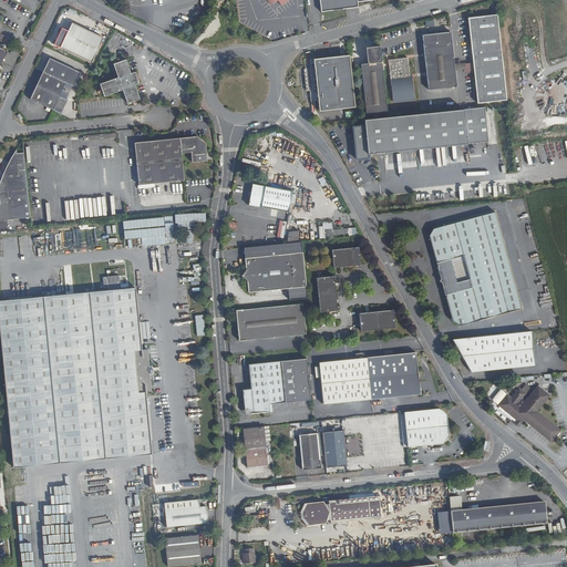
[(356,0),(318,0),(319,10),(357,6),(356,0)]
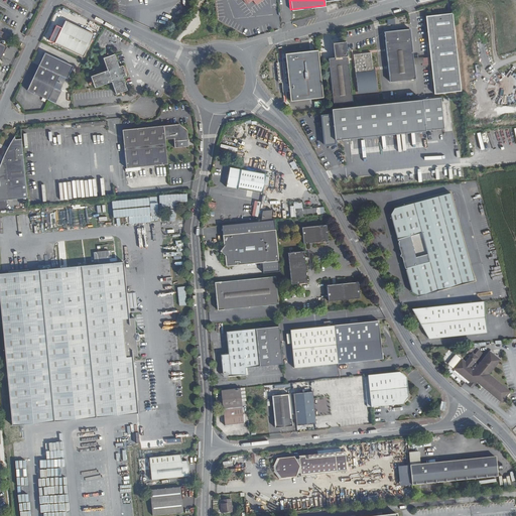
[(462,91),(453,12),(426,15),(430,55),(420,56),(420,65),(431,62),(434,94),(462,91)]
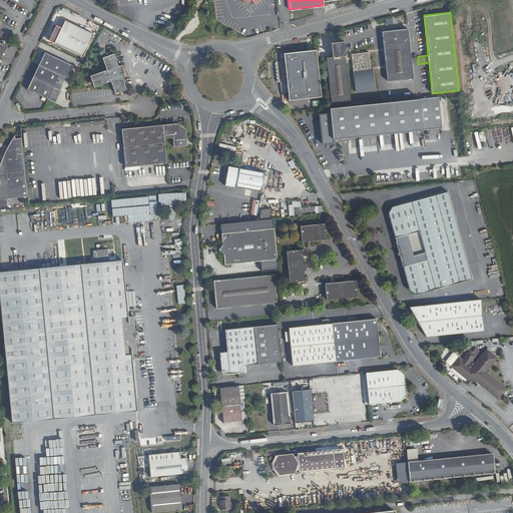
[(84,55),(94,32),(66,19),(55,41),(84,55)]
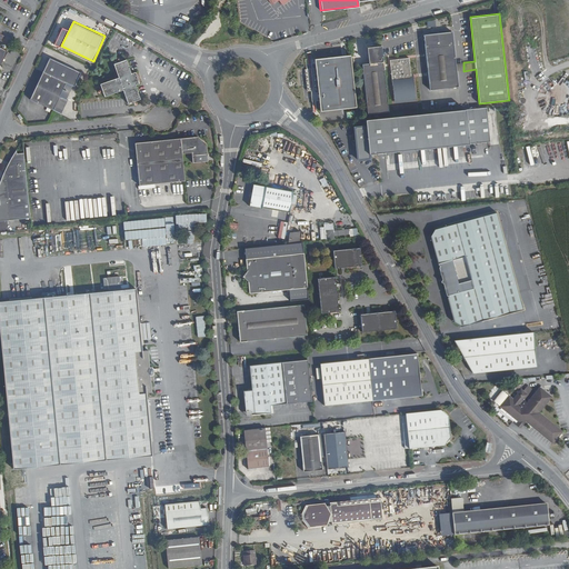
[(459,87),(453,31),(426,33),(430,90),(459,87)]
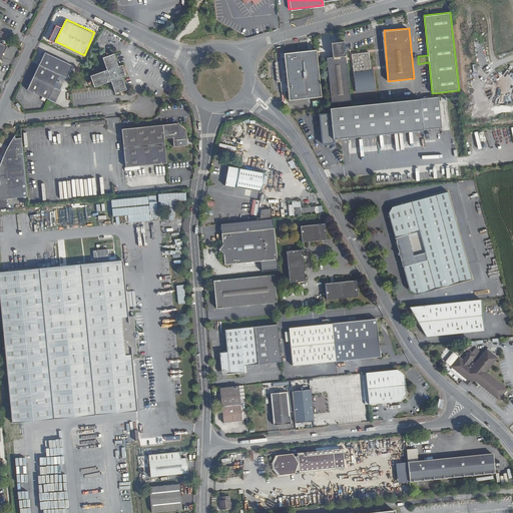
[(350,101),(345,39),(332,40),(333,56),(327,56),(331,102),(350,101)]
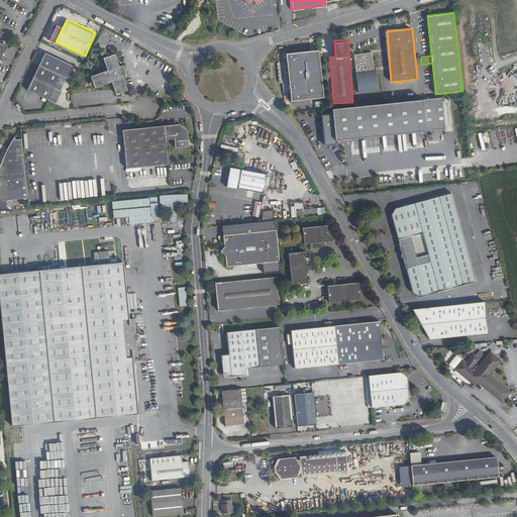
[(69,77),(75,65),(45,50),(27,89),(57,102),(63,90),(56,86),(61,74),(62,74),(69,77)]
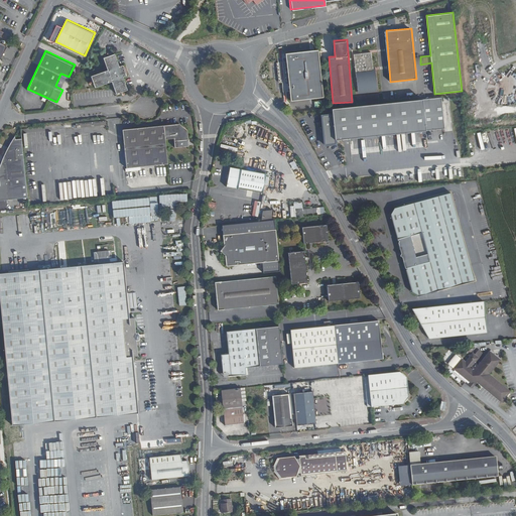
[(126,73),(123,62),(120,63),(115,50),(104,54),(108,68),(93,73),(96,84),(112,78),(117,91),(128,87),(124,74),(126,73)]
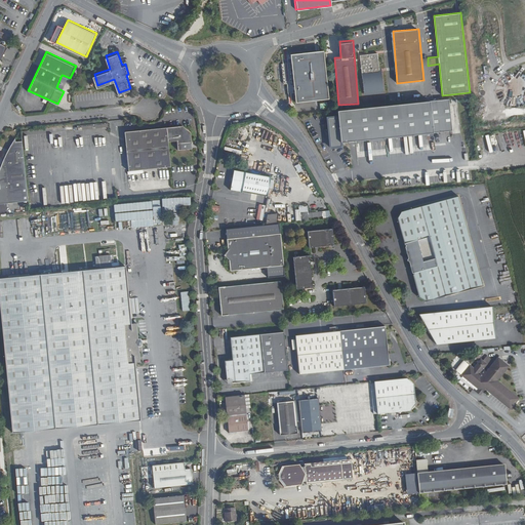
[(381,89),(378,52),(361,54),(363,90),(381,89)]
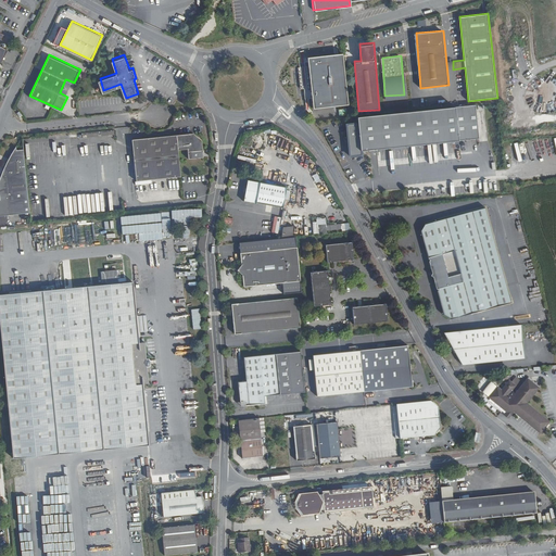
[(478,139),(475,105),(357,117),(358,124),(348,124),(350,155),(362,155),(361,150),(478,139)]
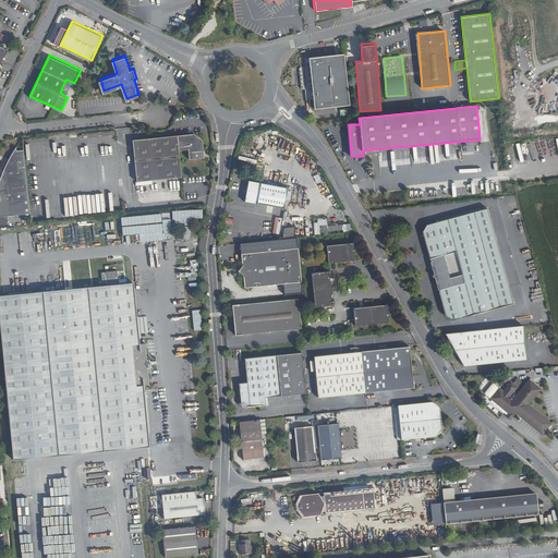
[(203,156),(202,140),(193,132),(166,135),(170,178),(181,177),(179,149),(187,148),(189,158),(203,156)]
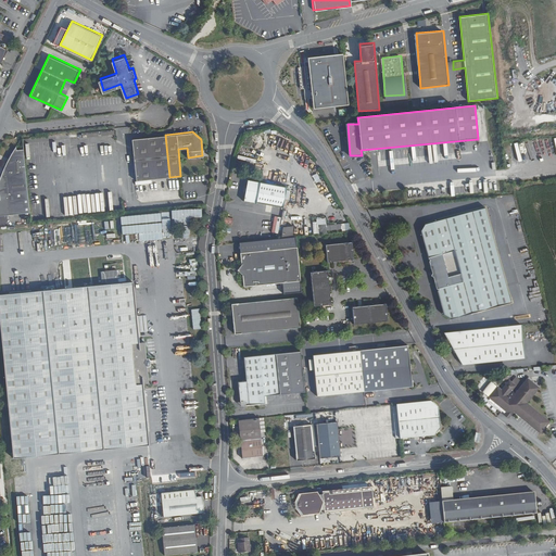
[(169,177),(165,135),(131,138),(136,180),(169,177)]
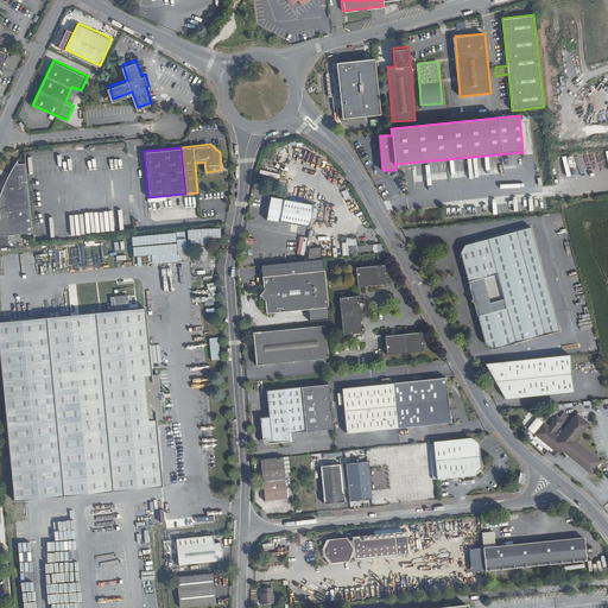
[(0,233),(33,230),(26,162),(19,162),(19,157),(12,169),(6,178),(1,188),(0,190),(0,233)]
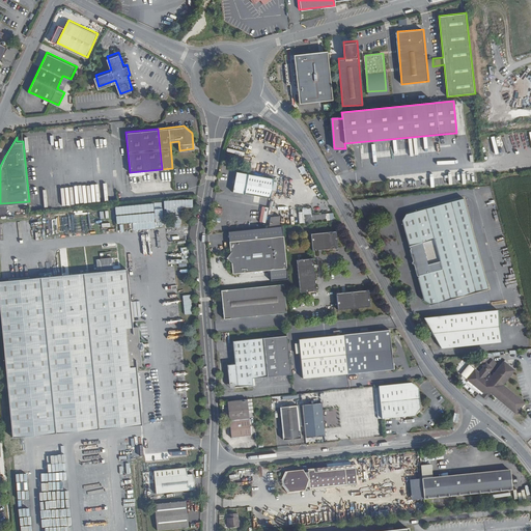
[(298,168),(302,175),(306,172),(303,166),(298,168)]
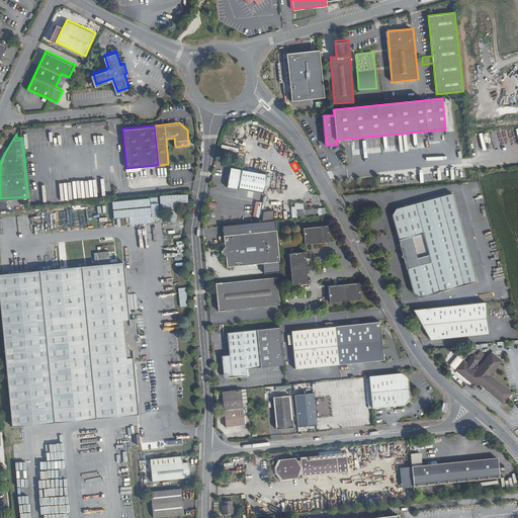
[(264,193),(267,175),(231,169),(227,188),(238,190),(239,189),(264,193)]
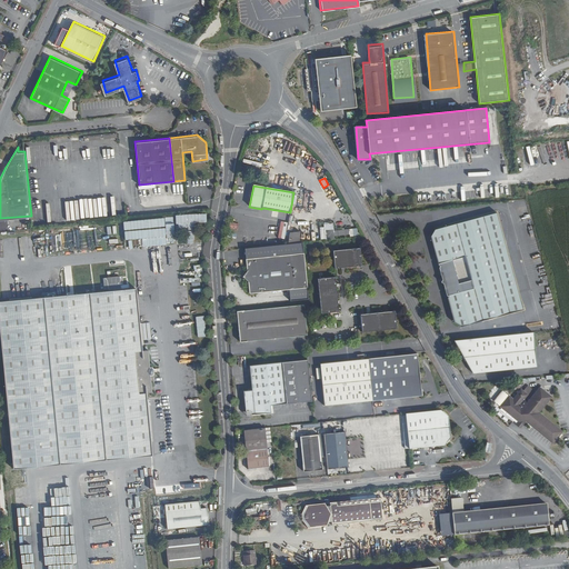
[(519,293),(498,212),(483,217),(506,297),(519,293)]
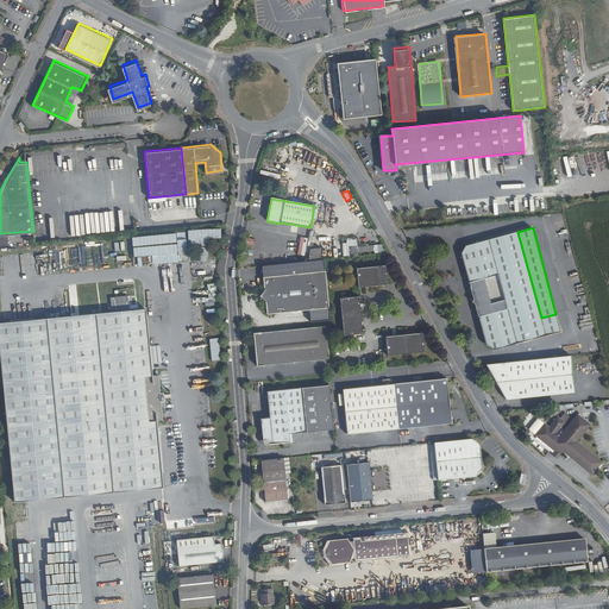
[(541,318),(518,232),(468,245),(494,349),(546,336),(540,318),(541,318)]
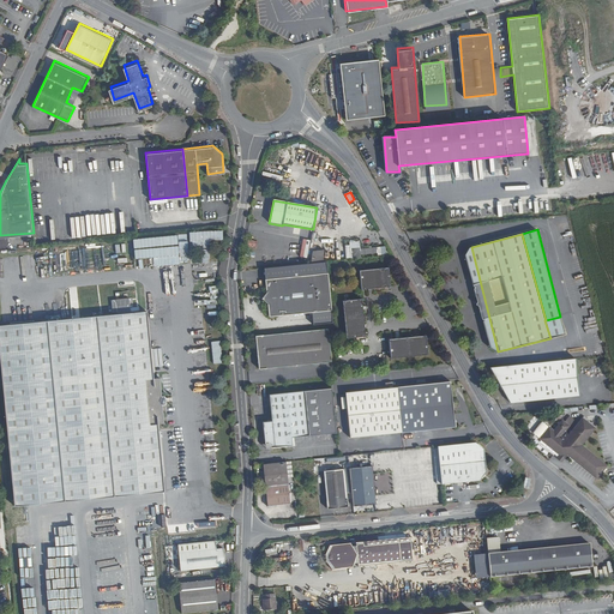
[(296,256),(307,258),(311,240),(300,238),(296,256)]
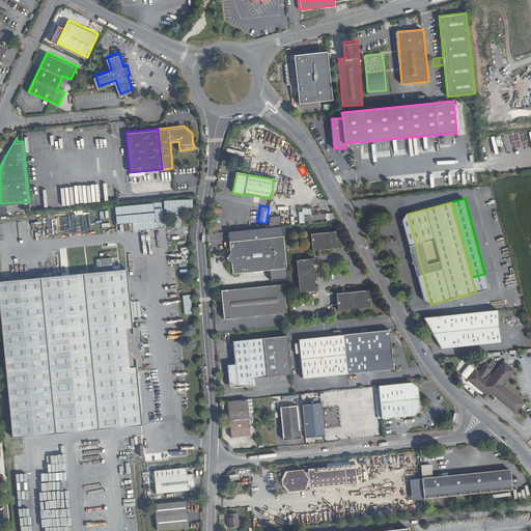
[(134,207),(127,207),(128,224),(134,223),(135,227),(144,226),(143,215),(145,215),(145,206),(137,207),(138,217),(134,217),(134,207)]
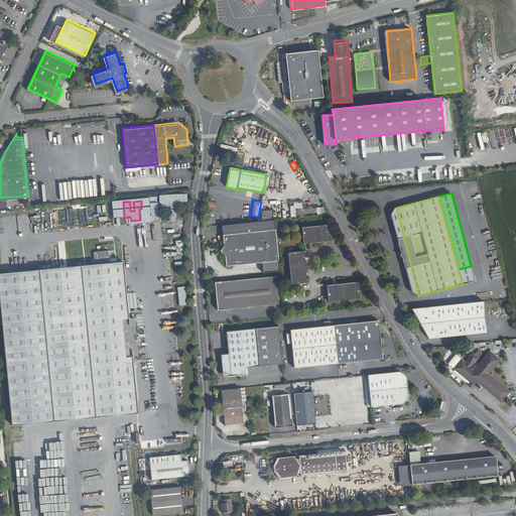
[(320,212),(320,205),(301,207),(301,206),(294,206),(294,214),(303,213),(303,211),(317,210),(317,212),(320,212)]
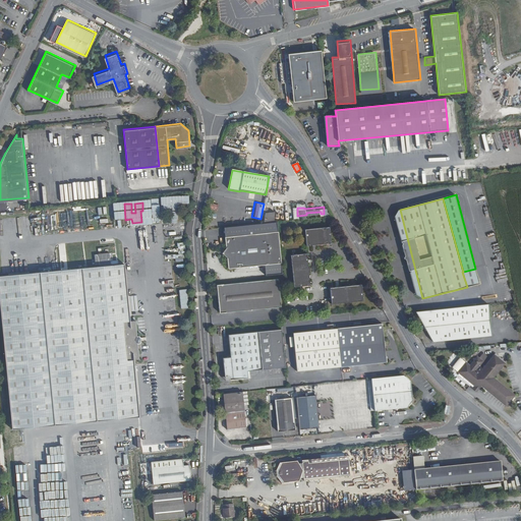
[(283,273),(277,220),(225,226),(227,245),(222,252),(228,257),(230,268),(266,263),(267,275),(283,273)]
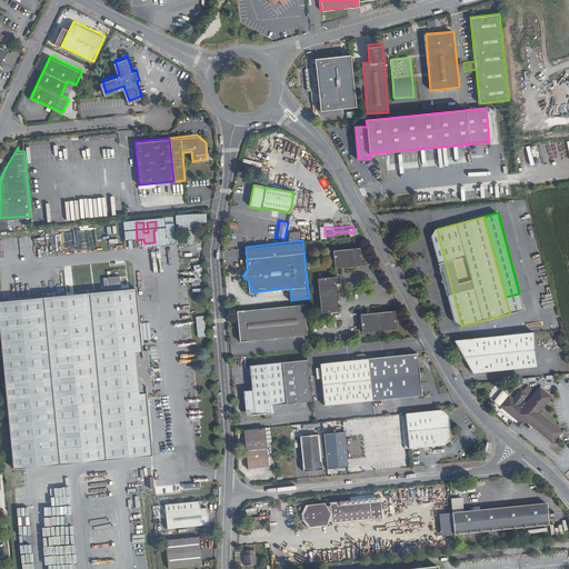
[(361,263),(359,245),(332,247),(335,266),(361,263)]
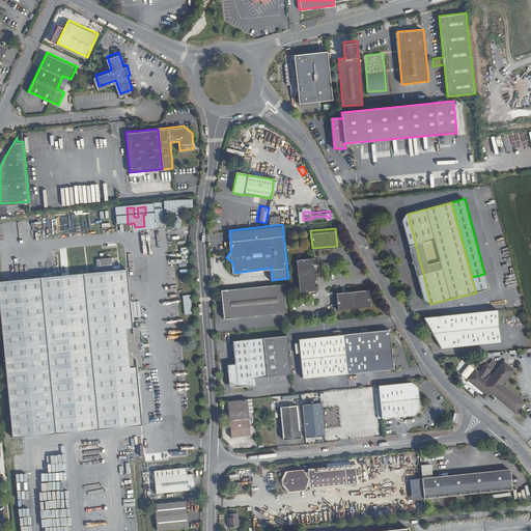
[(316,288),(312,255),(296,257),(299,289),(316,288)]
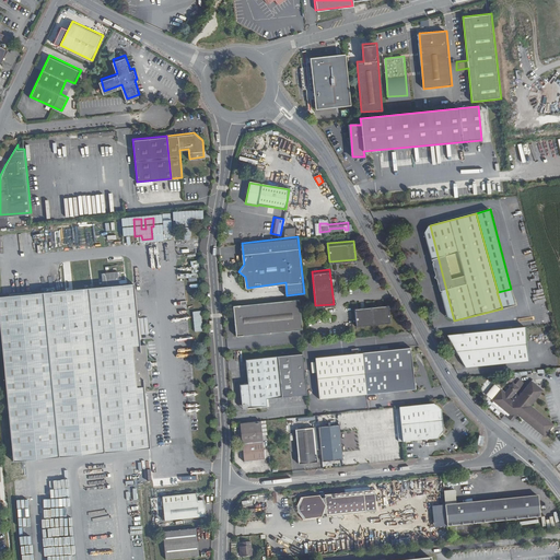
[(152,430),(139,282),(3,294),(19,458),(146,446),(144,431),(152,430)]
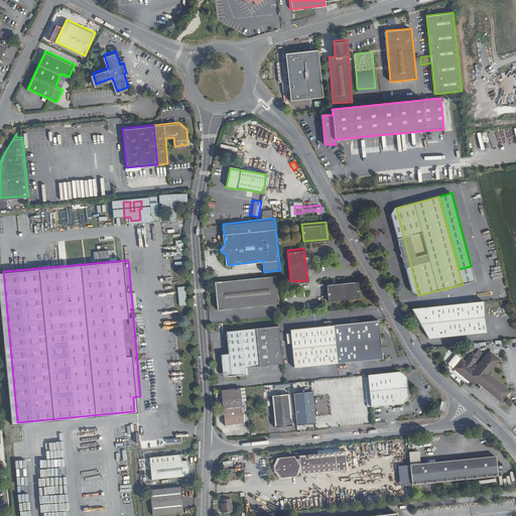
[(491,276),(488,263),(482,265),(485,277),(491,276)]
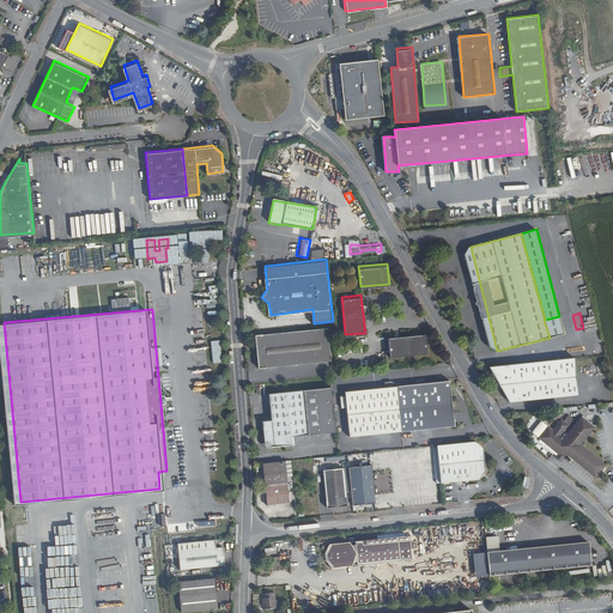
[(331,360),(327,326),(259,334),(262,368),(331,360)]
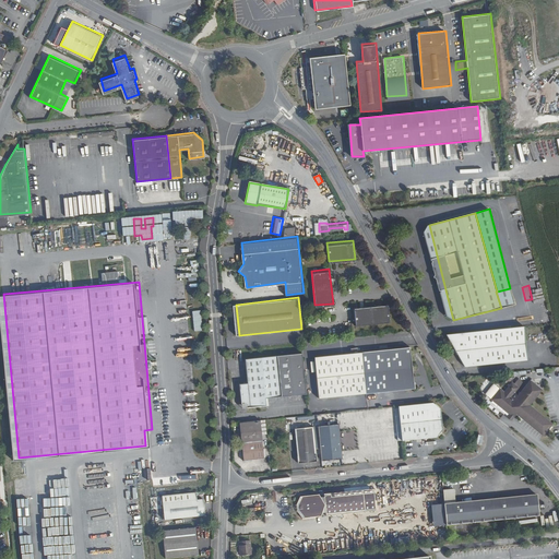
[(391,319),(389,301),(354,306),(356,323),(391,319)]
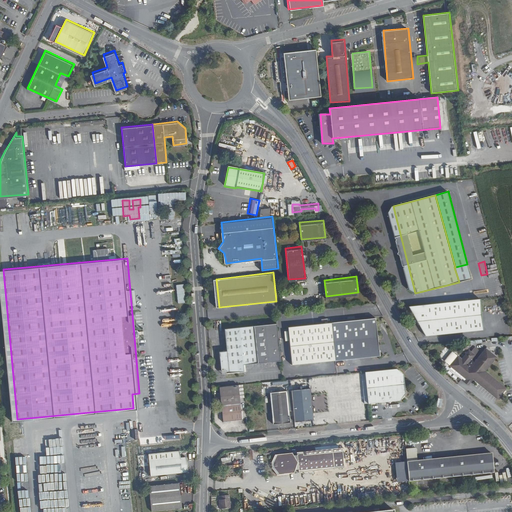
[(480,299),(465,301),(409,306),(425,336),(474,331),(483,331),(480,299)]
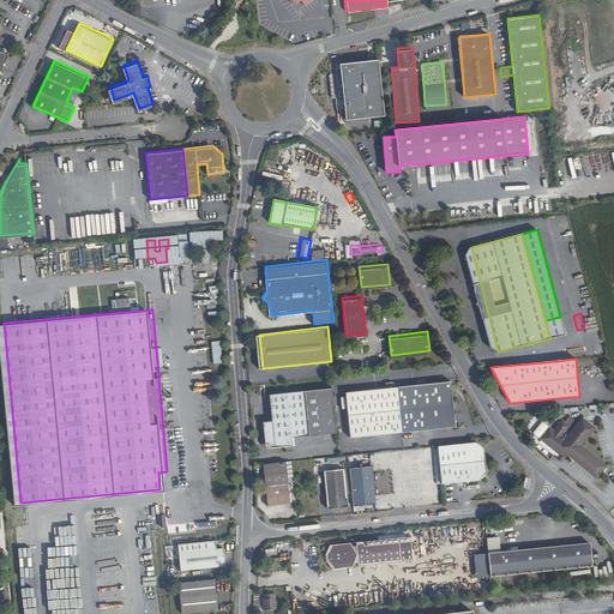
[(453,422),(449,379),(398,385),(403,428),(453,422)]
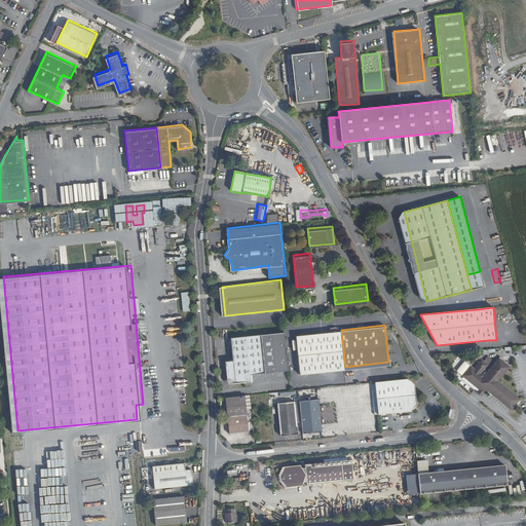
[(288,367),(284,329),(232,335),(235,358),(226,359),(229,377),(234,381),(253,379),(253,371),(288,367)]
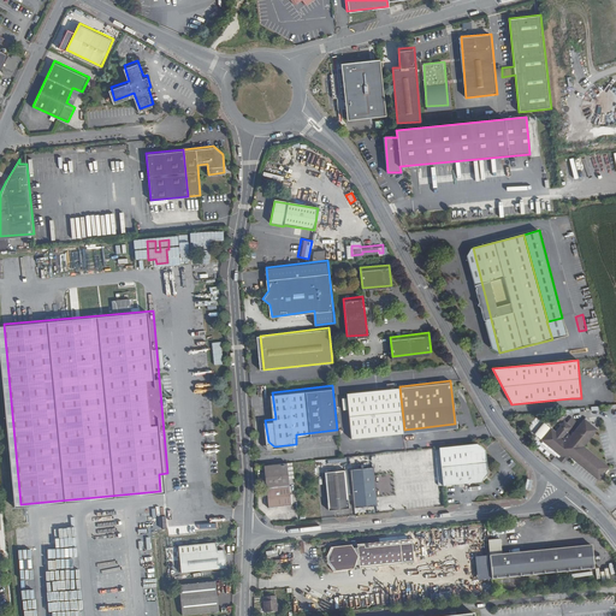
[(404,430),(400,386),(344,392),(350,436),(404,430)]
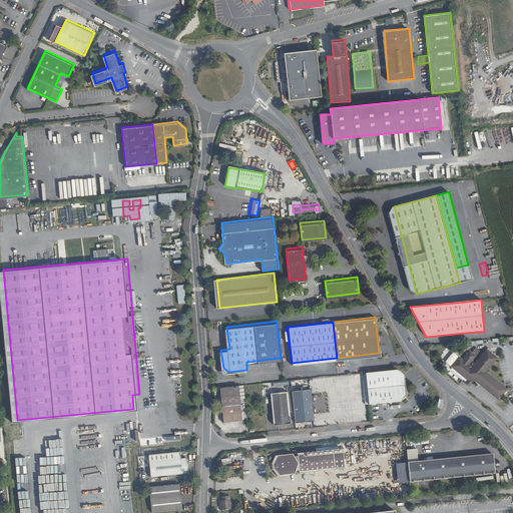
[(489,375),(486,372),(485,372),(486,371),(488,368),(497,357),(486,348),(484,351),(480,357),(475,363),(472,360),(475,356),(469,351),(462,360),(458,356),(451,366),(468,379),(472,382),(474,379),(493,395),(496,397),(498,399),(506,389),(489,375)]
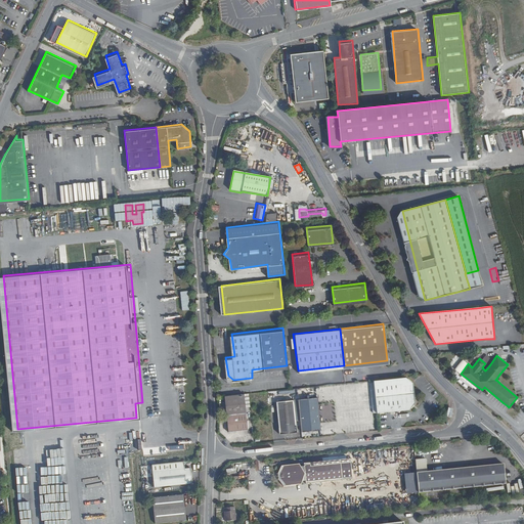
[(412,406),(418,400),(415,379),(409,375),(375,379),(379,410),(412,406)]
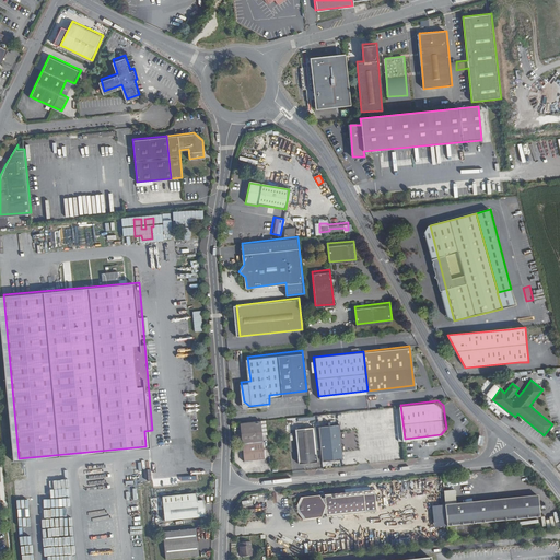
[(266,455),(263,419),(241,421),(245,457),(266,455)]
